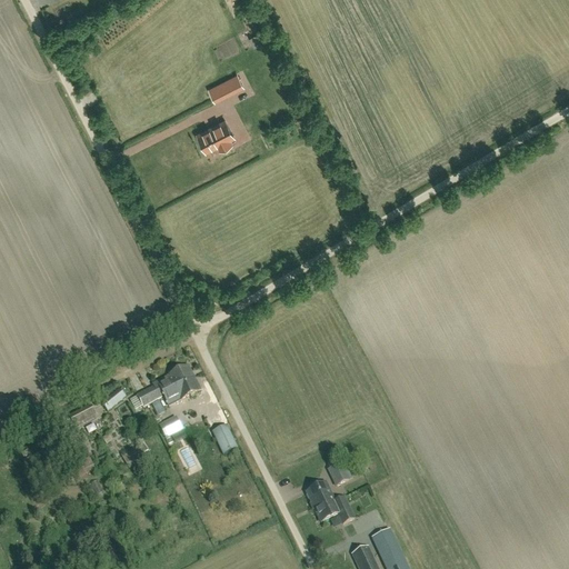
[(237,77),(222,85),(209,91),(215,101),(242,88),(237,77)]
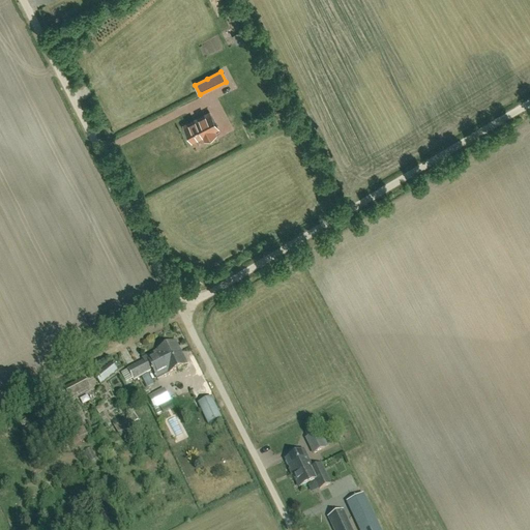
[(209,113),(183,126),(192,142),(203,136),(205,141),(215,136),(212,130),(217,128),(209,113)]
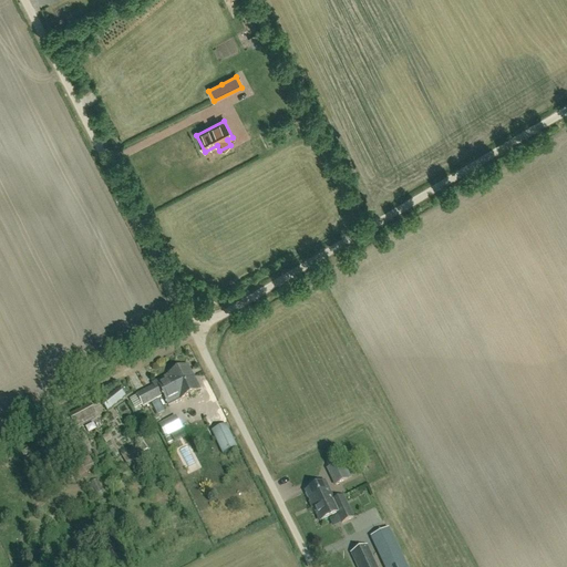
[(156,383),(162,395),(174,389),(174,388),(189,380),(188,379),(193,377),(187,367),(156,383)]
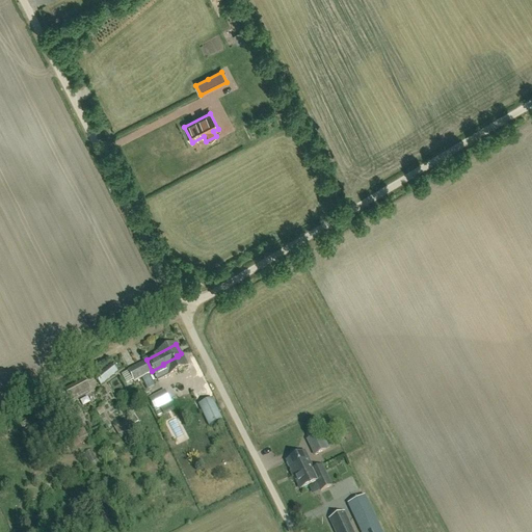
[(163,365),(152,371),(157,380),(187,366),(181,353),(177,355),(178,356),(163,364),(163,365)]
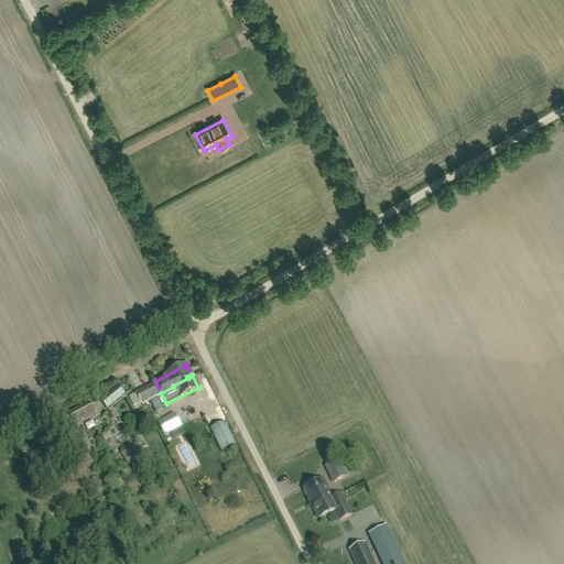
[(142,405),(160,396),(154,384),(137,393),(142,405)]
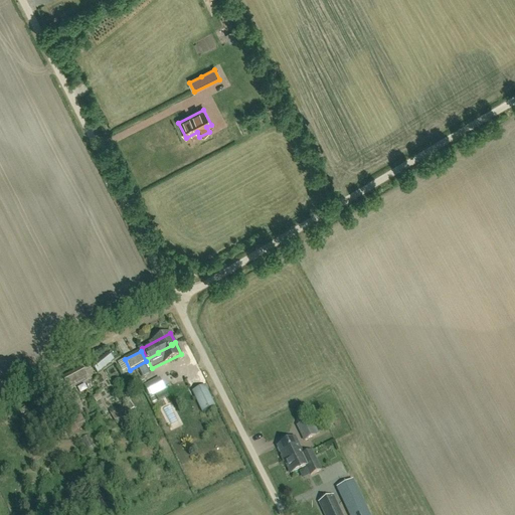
[(115,361),(108,352),(91,366),(98,374),(115,361)]
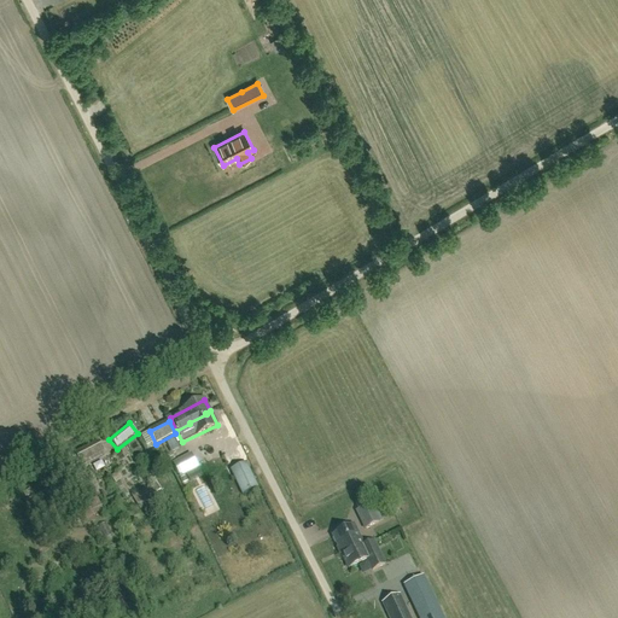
[(81,465),(104,453),(98,441),(75,454),(64,460),(81,491),(92,485),(81,465)]
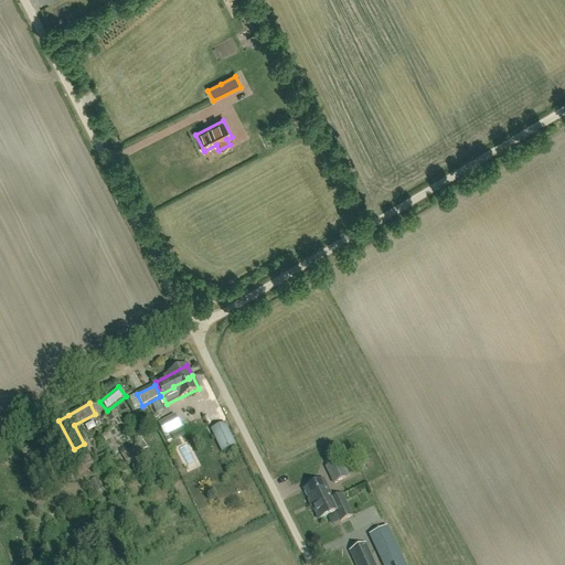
[(164,437),(181,428),(174,415),(158,424),(164,437)]
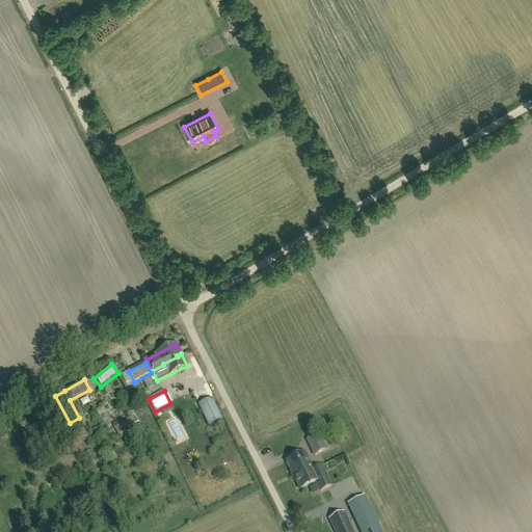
[(208,427),(221,420),(211,399),(197,405),(208,427)]
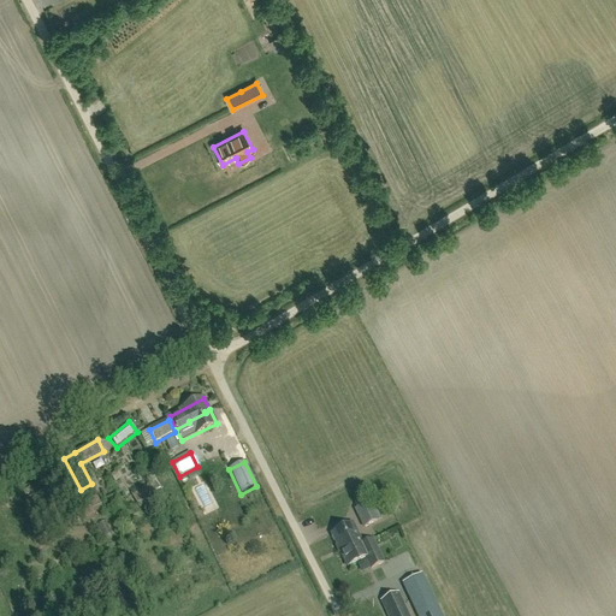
[(155,481),(132,496),(140,508),(153,501),(149,496),(160,490),(155,481)]
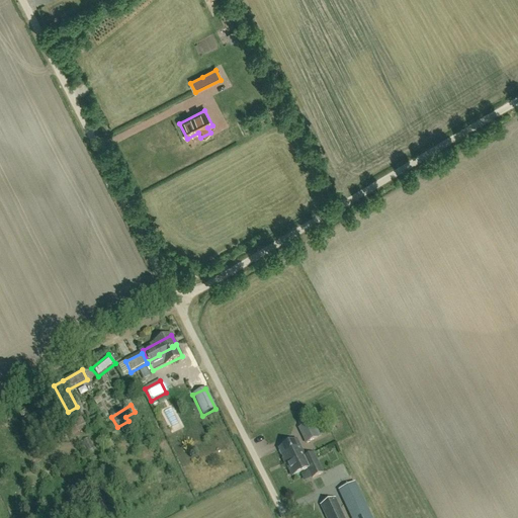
[(307,443),(318,438),(311,424),(299,429),(307,443)]
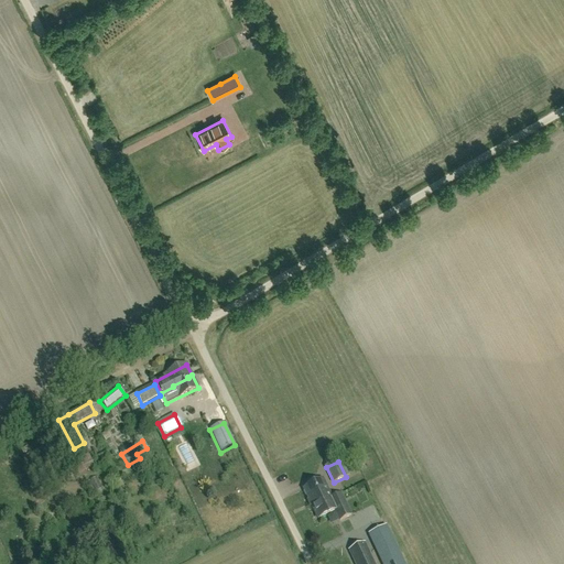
[(323,503),(332,499),(323,480),(304,489),(311,503),(321,498),(323,503)]
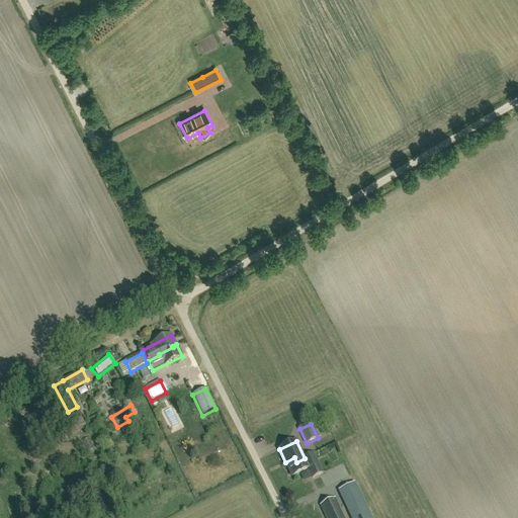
[(285,462),(292,477),(308,469),(313,479),(323,473),(313,454),(305,458),(296,462),(294,457),(285,462)]
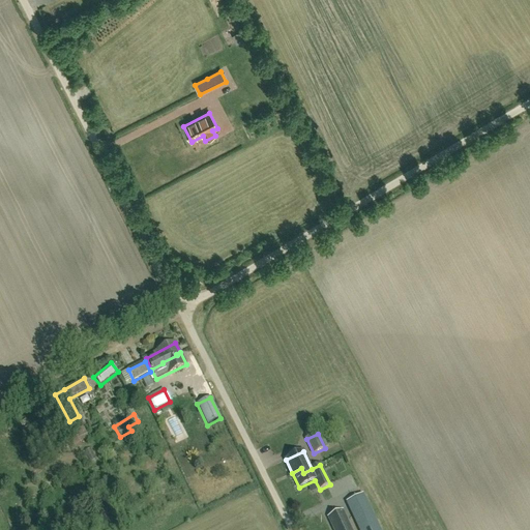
[(187,471),(193,480),(201,476),(196,467),(187,471)]
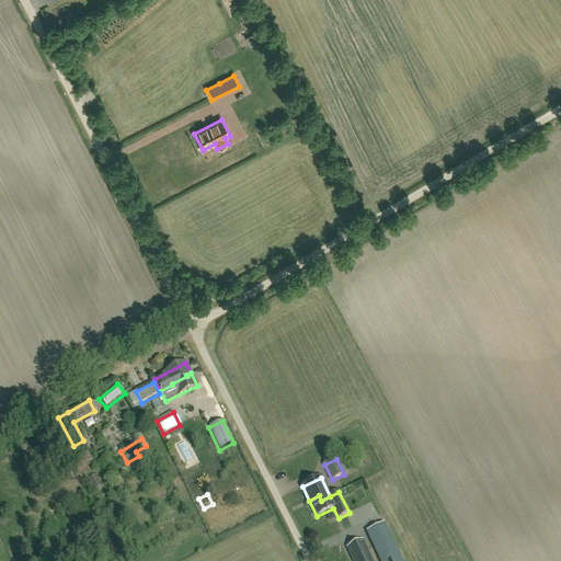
[(380,560),(401,560),(384,524),(367,531),(380,560)]
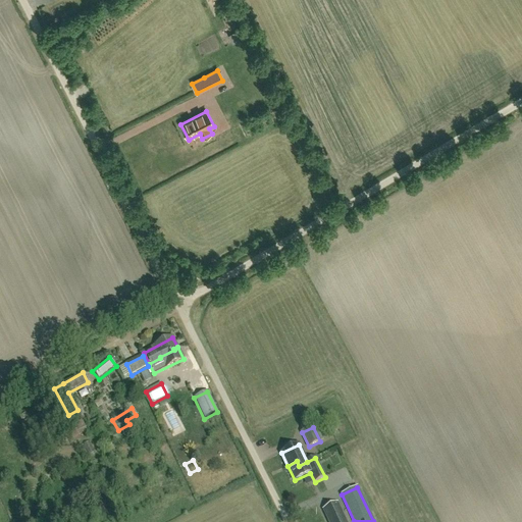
[(323,510),(328,519),(329,521),(345,521),(336,504),(323,510)]
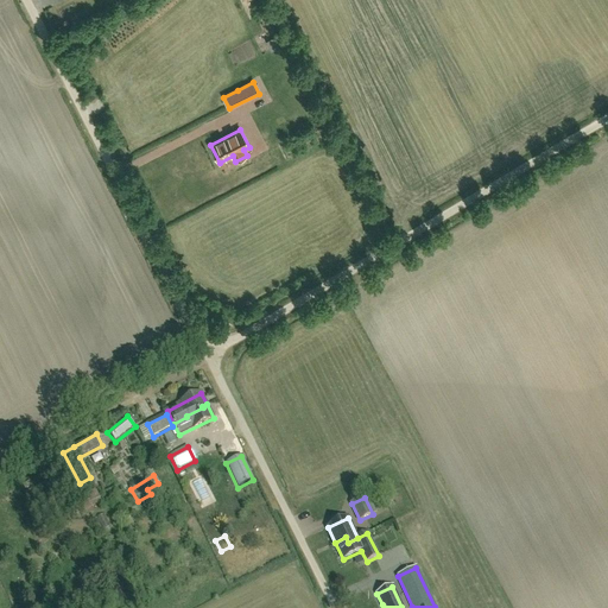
All buildings are outlined.
